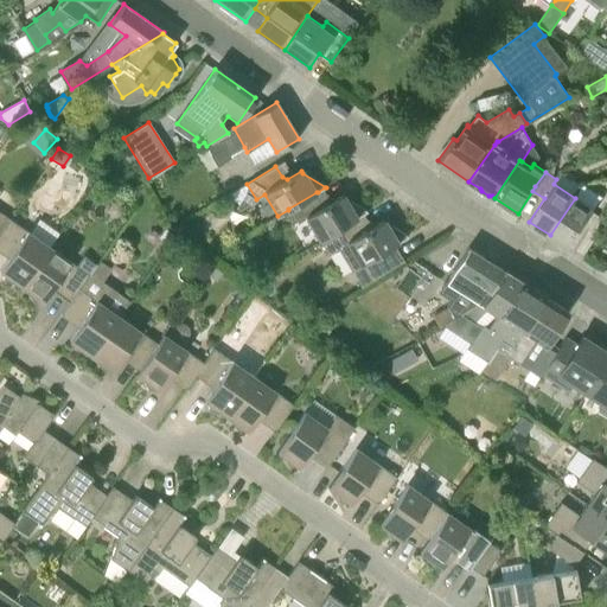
[(288,209),(288,210),(296,224),(305,219),(318,241),(358,217),(366,213),(366,212),(344,198),(342,196),(328,204),(323,203),(318,192),(317,192),(288,209)]
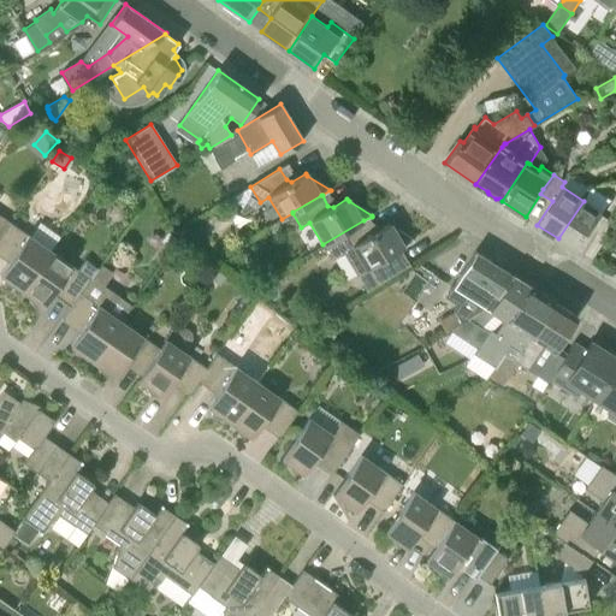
[(584,201),(558,238),(579,250),(603,213),(584,201)]
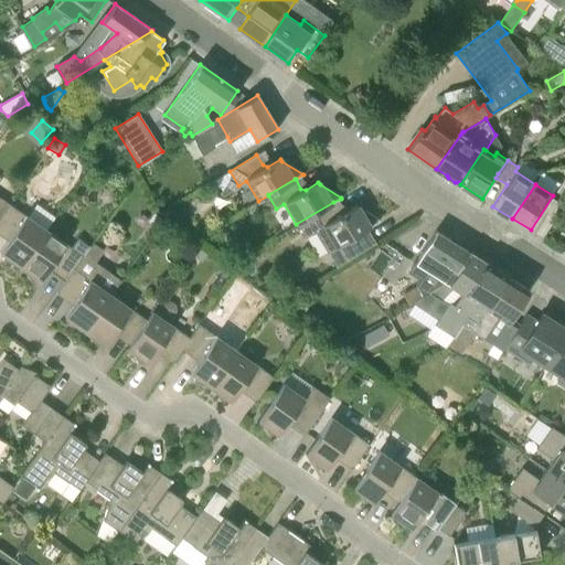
[(333,202),(296,224),(305,237),(313,232),(327,253),(336,266),(372,244),(364,231),(379,222),(380,221),(358,208),(356,205),(344,213),(339,211),(333,202)]
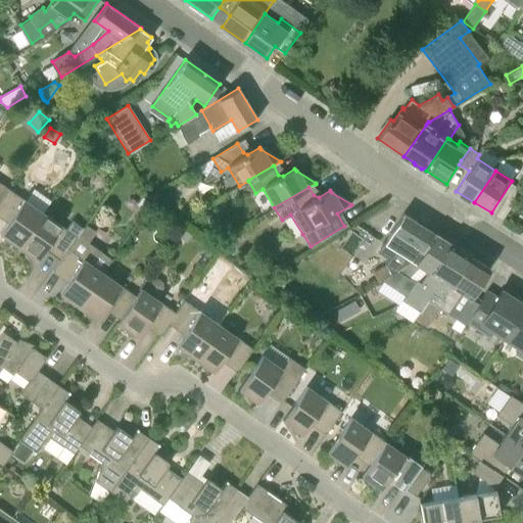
[(17,248),(42,212),(7,189),(0,199),(0,216),(8,222),(0,232),(0,233),(4,236),(2,241),(8,243),(12,245),(17,248)]
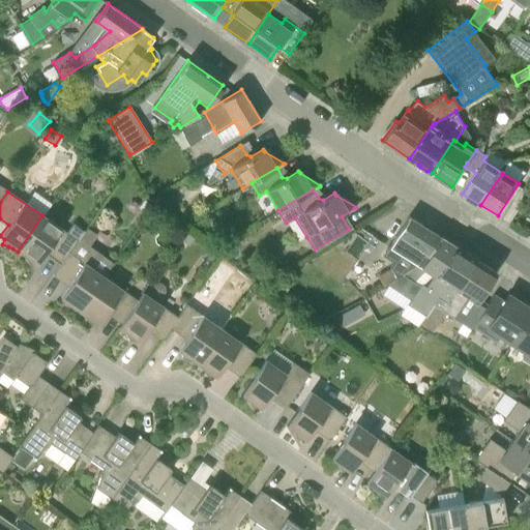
[(151,205),(142,199),(136,207),(146,213),(151,205)]
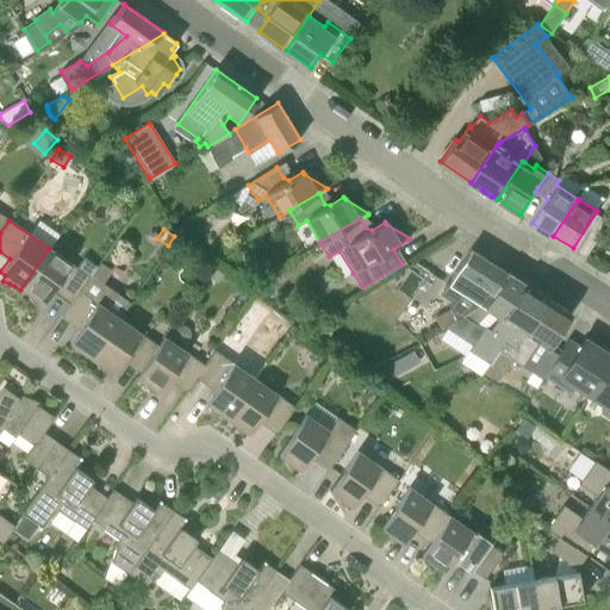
[(79,290),(79,291),(89,277),(49,248),(20,290),(25,293),(30,298),(35,304),(38,300),(43,303),(54,290),(70,302),(79,290)]
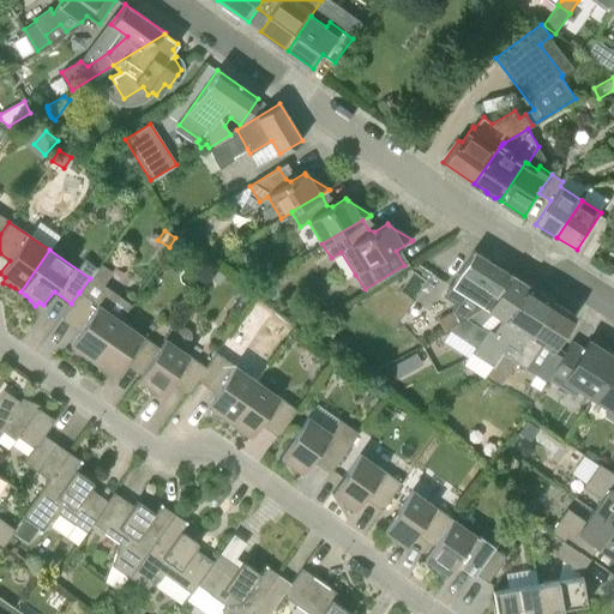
[(444,332),(447,330),(447,329),(482,308),(486,309),(509,274),(473,251),(451,287),(449,286),(443,295),(455,304),(451,309),(452,311),(437,320),(444,332)]
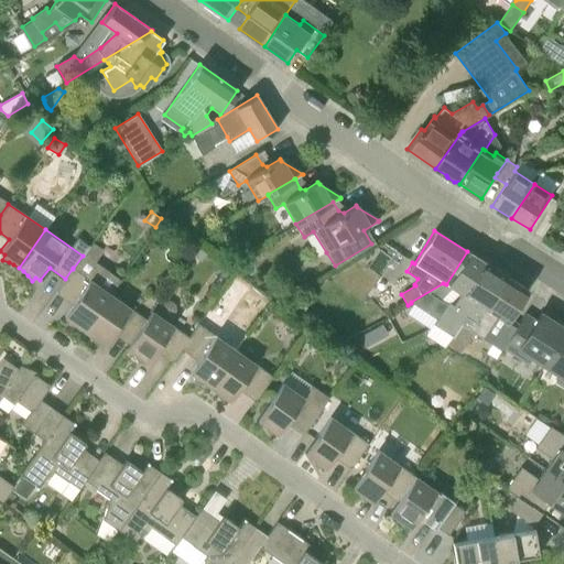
[(192,256),(199,261),(206,252),(197,247),(192,256)]
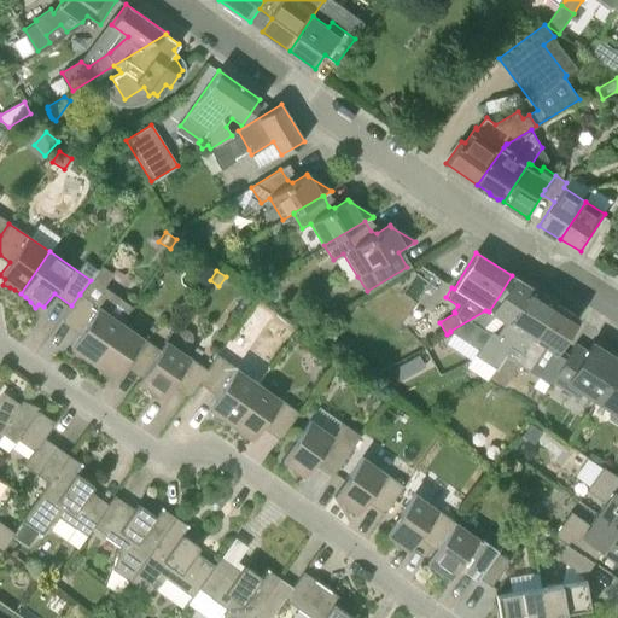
[(450,331),(450,332),(478,349),(490,333),(482,328),(495,315),(505,321),(506,322),(529,286),(512,275),(489,312),(485,310),(450,331)]
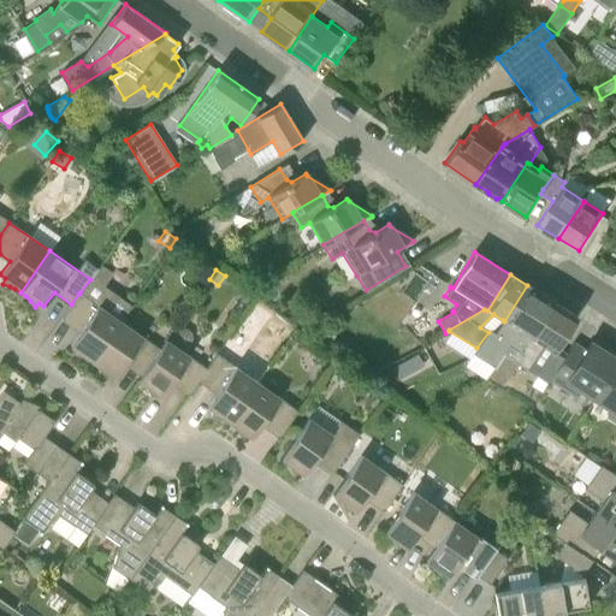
[(80,294),(80,292),(71,304),(61,318),(80,331),(70,345),(75,349),(72,354),(80,356),(86,360),(90,362),(120,321),(81,294),(90,279),(80,294)]
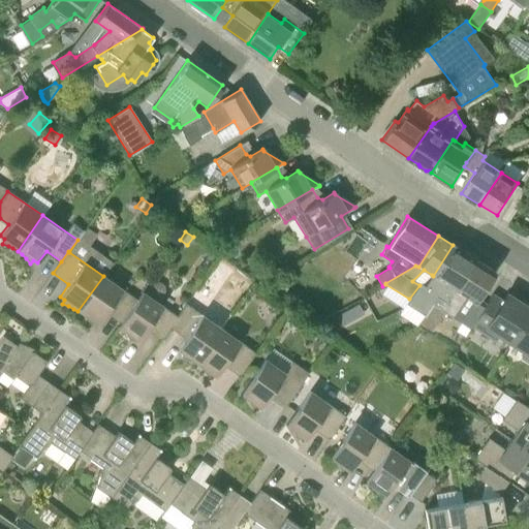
[(419,285),(409,299),(406,304),(413,308),(412,309),(425,316),(437,297),(445,302),(473,257),(453,245),(433,276),(432,275),(425,286),(421,284),(419,285)]
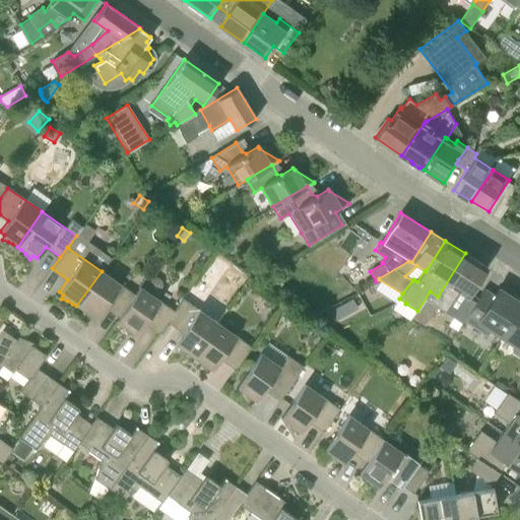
[(430,291),(417,311),(430,318),(437,307),(445,312),(458,290),(467,296),(485,267),(465,253),(438,297),(430,291)]
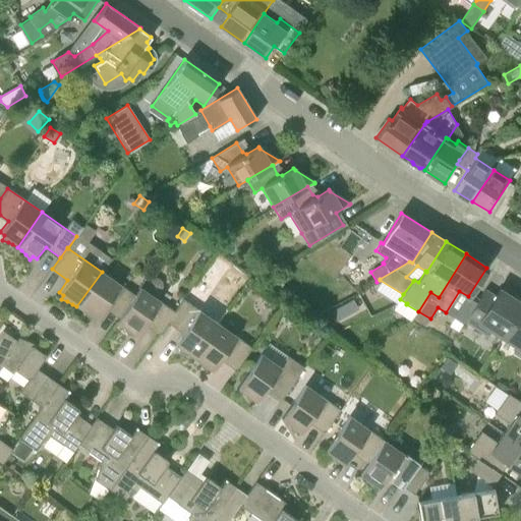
[(102,272),(76,306),(81,310),(84,313),(89,319),(93,315),(97,319),(105,306),(120,317),(135,295),(102,272)]
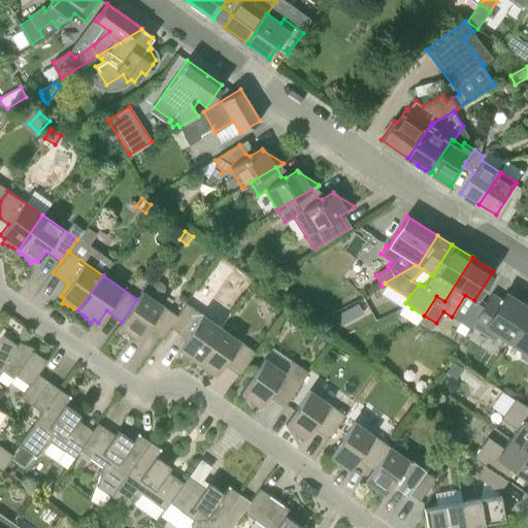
[(235,287),(242,291),(248,284),(241,278),(235,287)]
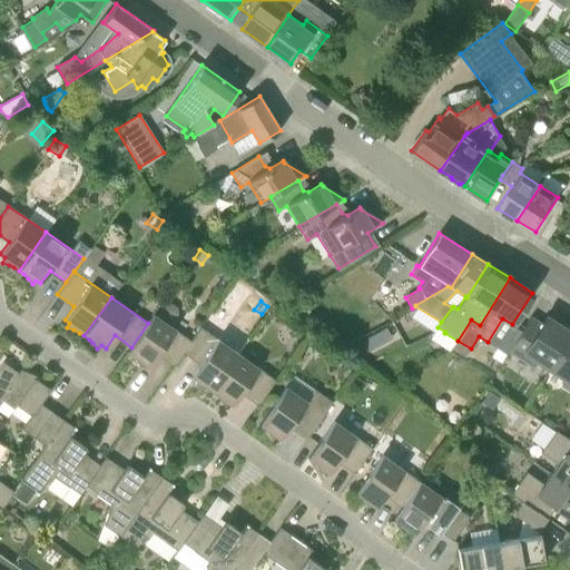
[(148,323),(131,347),(128,352),(133,355),(140,366),(145,363),(149,366),(158,353),(175,365),(185,352),(192,342),(169,325),(177,314),(176,307),(170,304),(165,305),(156,316),(155,315),(148,323)]
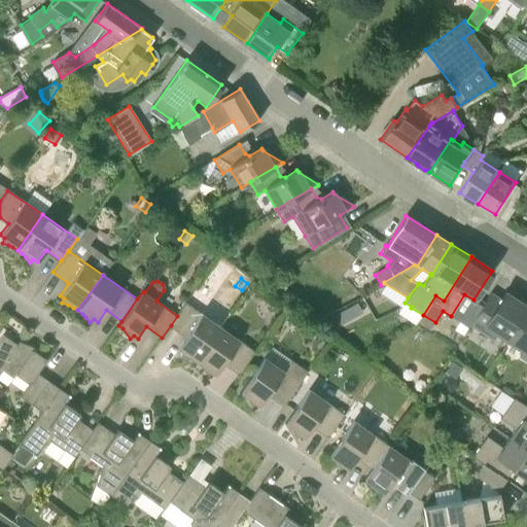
[(507,342),(526,311),(526,308),(504,293),(500,301),(490,294),(470,326),(491,339),(494,334),(507,342)]
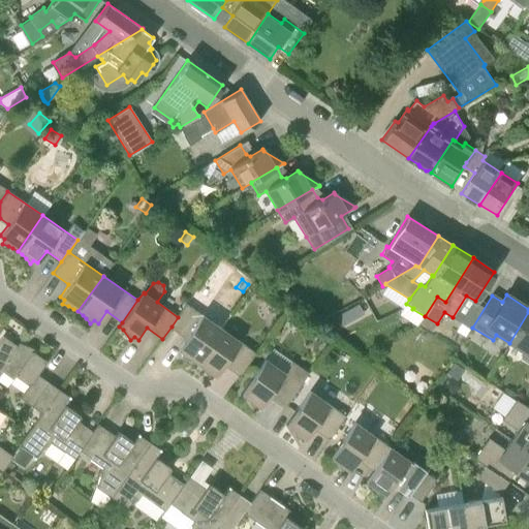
[(178,317),(172,327),(187,337),(178,349),(182,352),(181,356),(186,359),(191,362),(196,364),(221,329),(187,305),(178,317)]
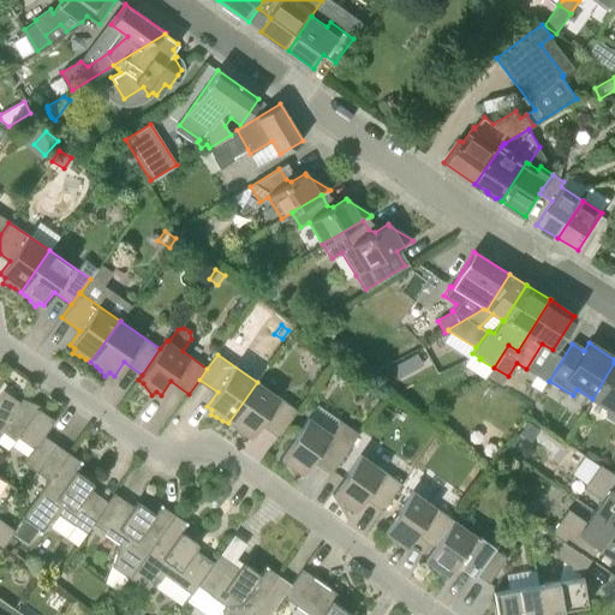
[(408,374),(402,362),(392,368),(398,378),(408,374)]
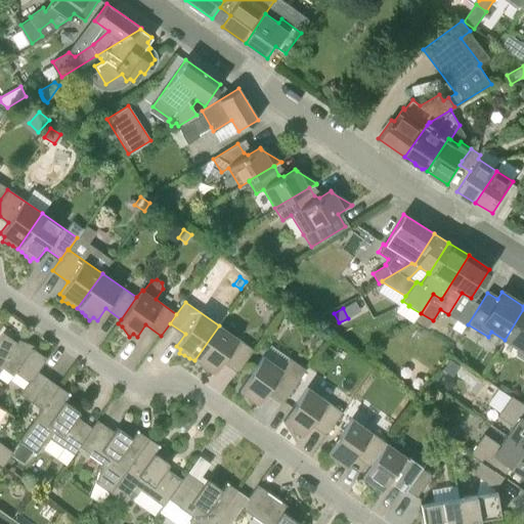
[(523,309),(505,340),(519,349),(516,354),(523,359),(523,309)]
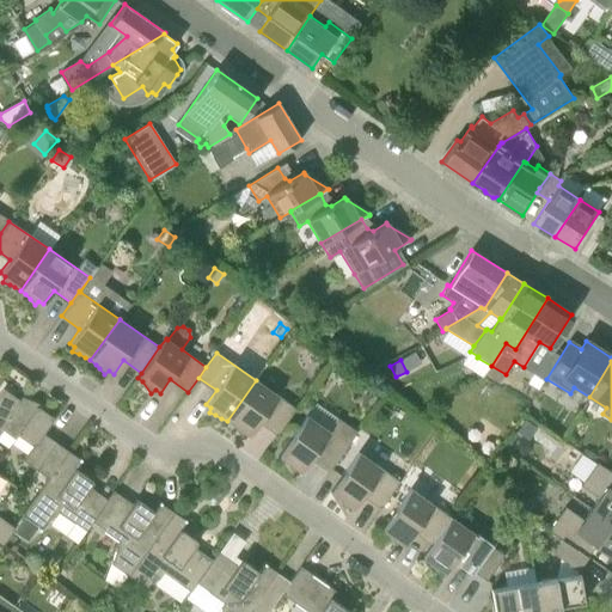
[(297,409),(256,380),(227,421),(232,426),(236,430),(240,435),(245,432),(250,435),(259,421),(279,434),(297,409)]
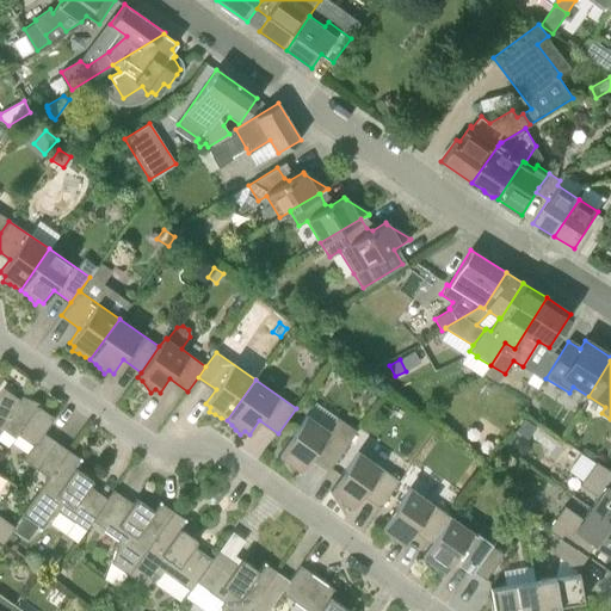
[(0,392),(0,432),(2,430),(14,438),(18,433),(35,444),(24,460),(36,469),(55,442),(43,433),(53,419),(35,407),(23,399),(20,401),(2,388),(0,392)]
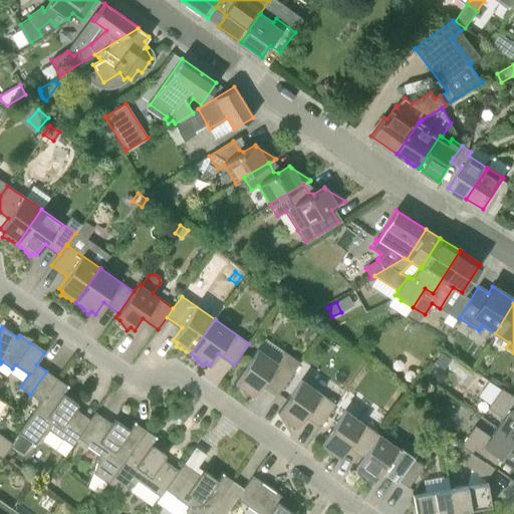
[(277,396),(292,373),(258,349),(234,382),(239,386),(245,396),(250,394),(253,396),(262,384),(277,396)]
